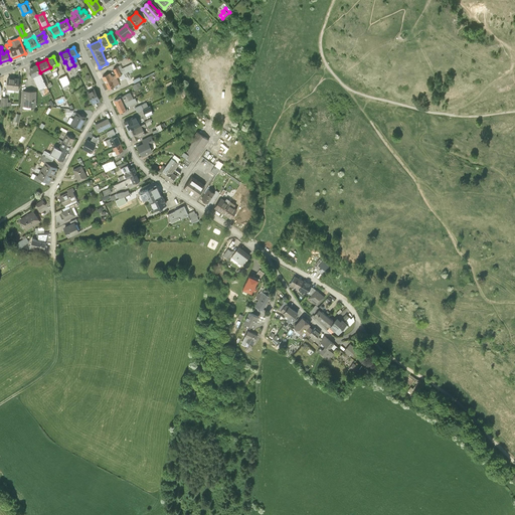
[(40,72),(37,63),(30,67),(43,96),(50,93),(40,72)]
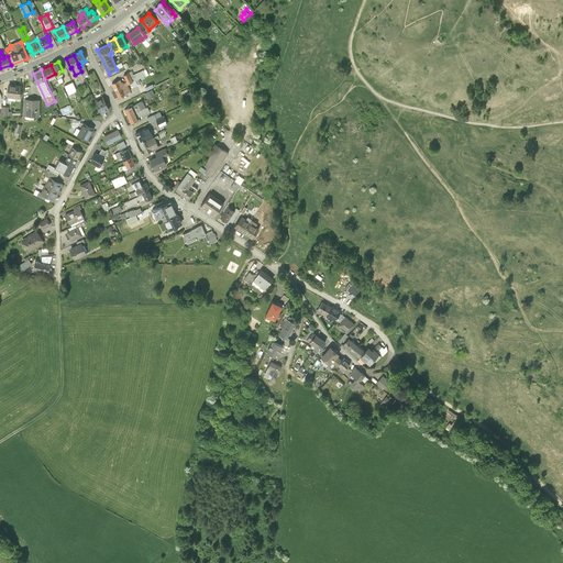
[(131,73),(125,74),(129,84),(133,83),(134,86),(139,85),(138,80),(142,78),(142,79),(150,76),(147,69),(134,74),(135,76),(132,77),(131,73)]
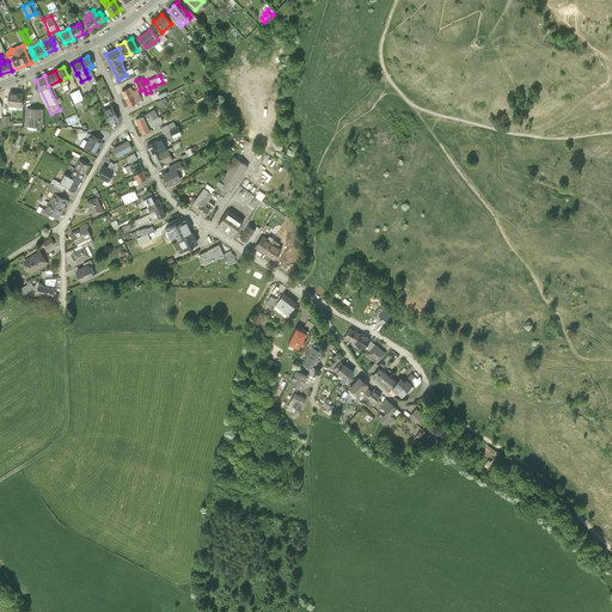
[(122,91),(126,98),(133,95),(135,93),(134,91),(133,92),(130,87),(122,91)]
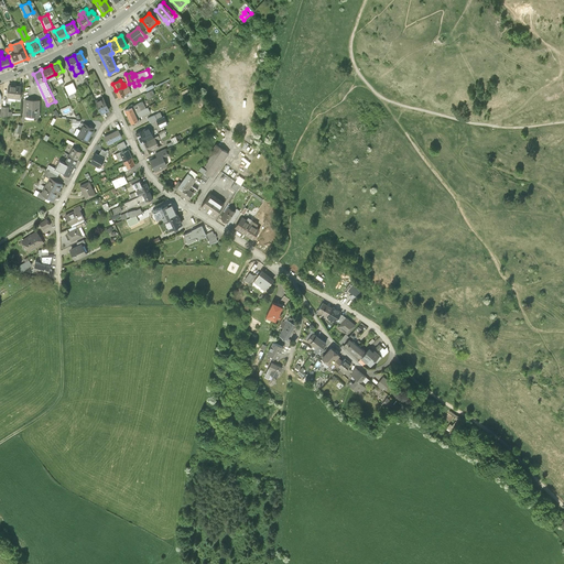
[(77,91),(73,83),(65,86),(68,95),(77,91)]
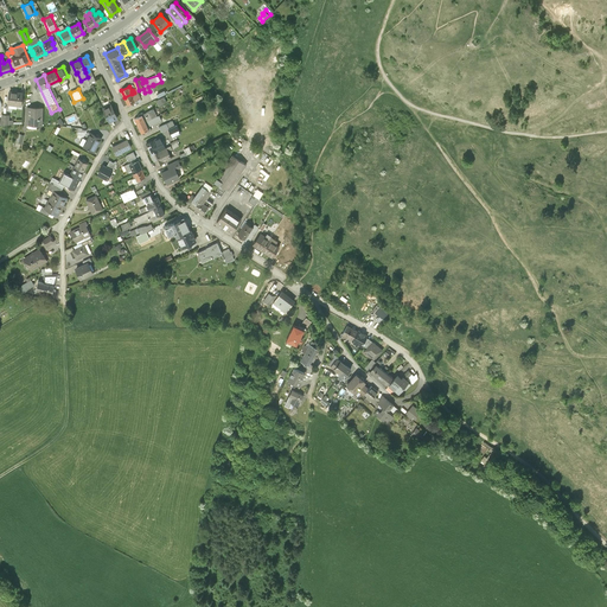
[(21,93),(11,91),(10,104),(20,104),(21,93)]
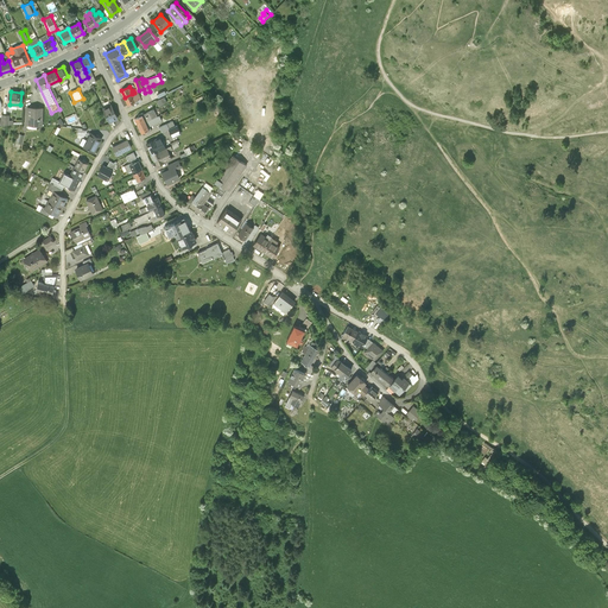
[(137,92),(134,93),(132,94),(125,97),(128,106),(140,99),(137,92)]
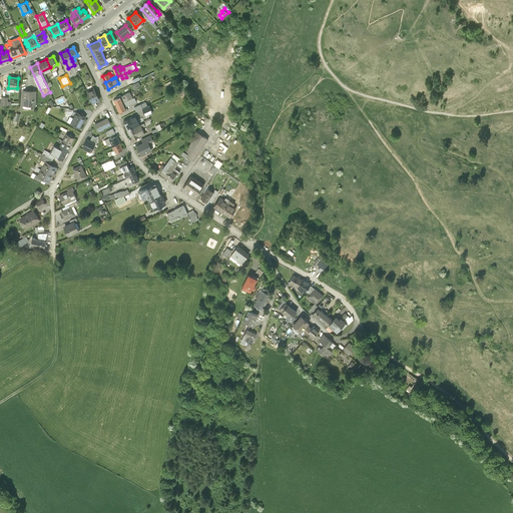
[(99,99),(94,88),(87,92),(92,102),(99,99)]
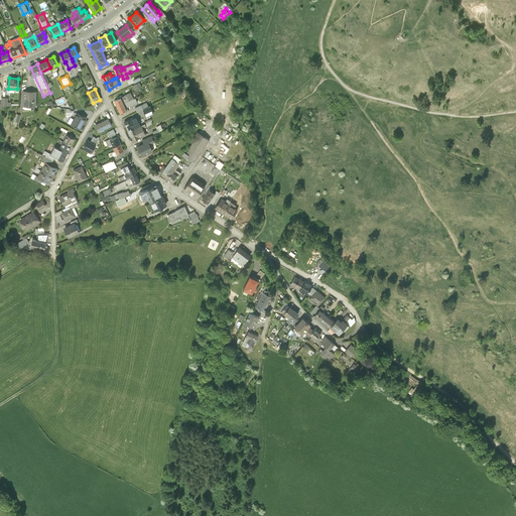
[(36,92),(23,92),(23,105),(35,106),(36,92)]
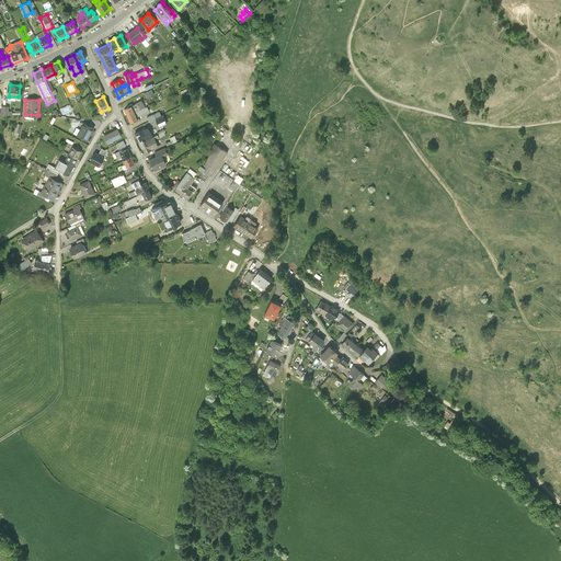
[(127,116),(145,109),(141,102),(133,106),(132,104),(128,106),(129,107),(124,110),(127,116)]
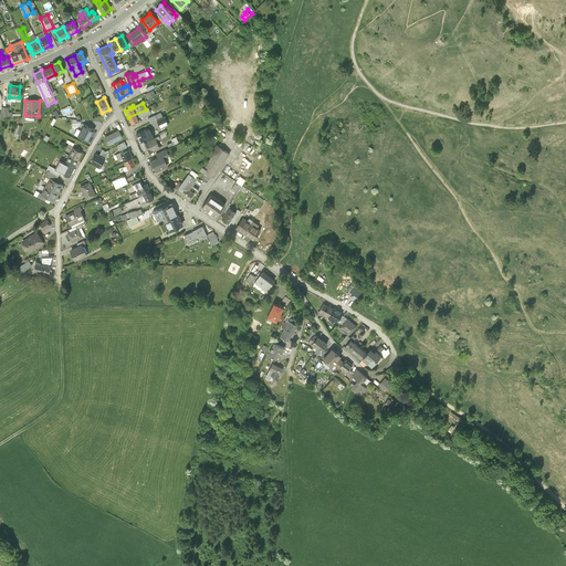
[(148,108),(146,109),(128,117),(132,124),(135,123),(136,124),(142,122),(139,117),(142,116),(142,117),(150,113),(148,108)]
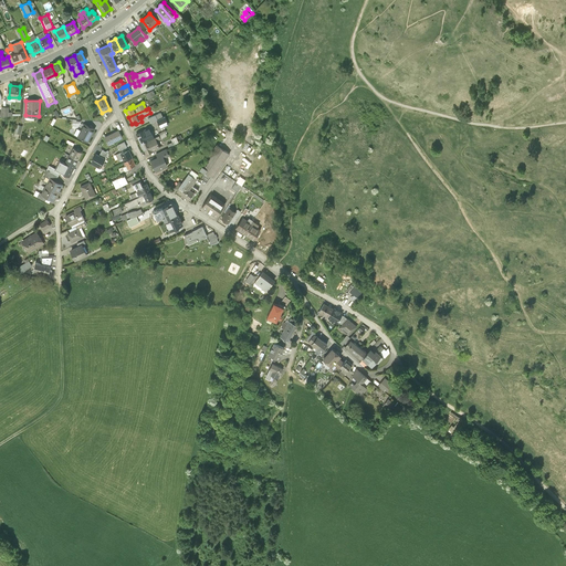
[(164,117),(161,113),(148,118),(150,124),(164,117)]
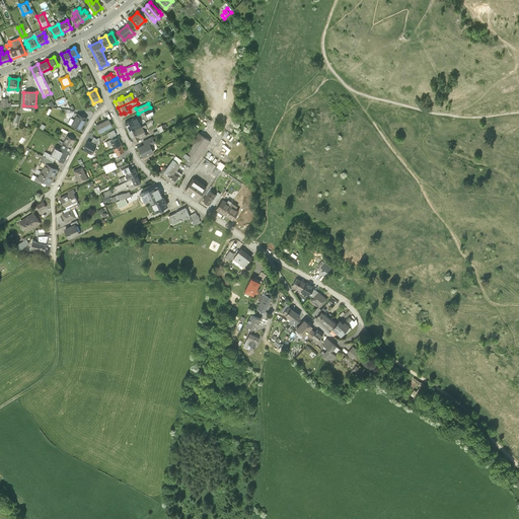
[(86,119),(78,114),(72,125),(80,130),(86,119)]
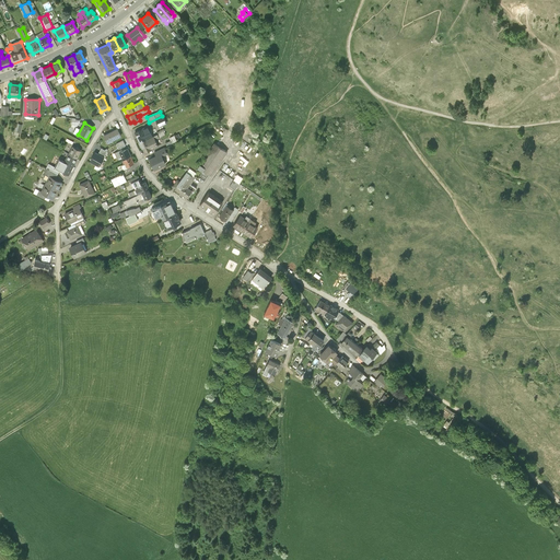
[(140,142),(152,137),(148,127),(135,132),(140,142)]
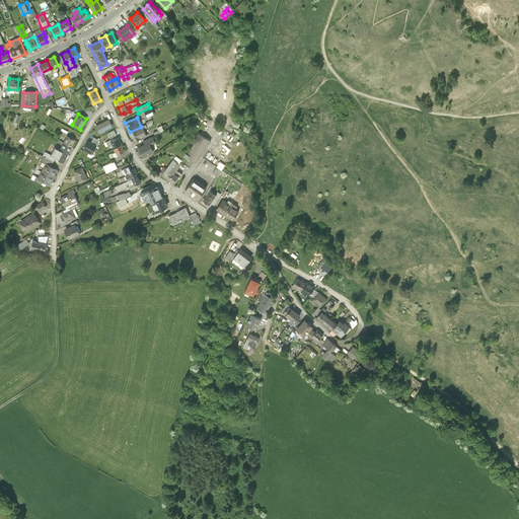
[(147,124),(144,125),(146,128),(154,124),(152,119),(146,122),(147,124)]
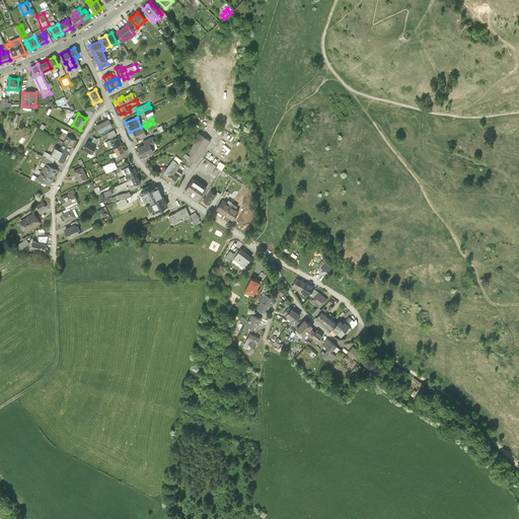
[(112,126),(108,120),(95,126),(98,131),(102,129),(103,130),(112,126)]
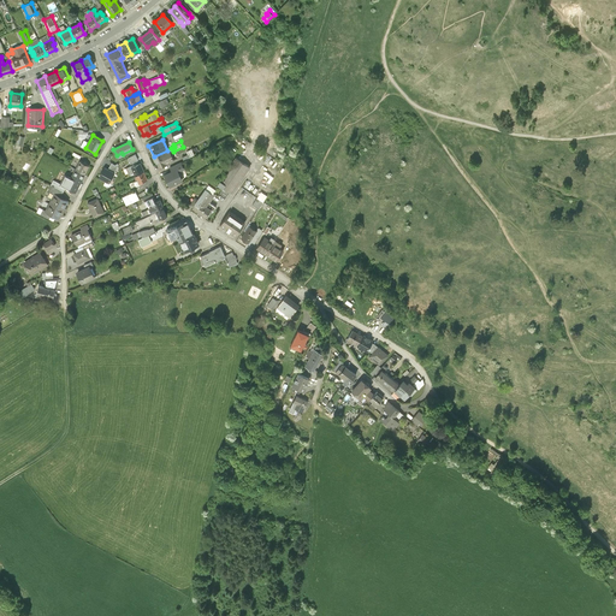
[(170,149),(154,157),(159,169),(167,164),(175,160),(170,149)]
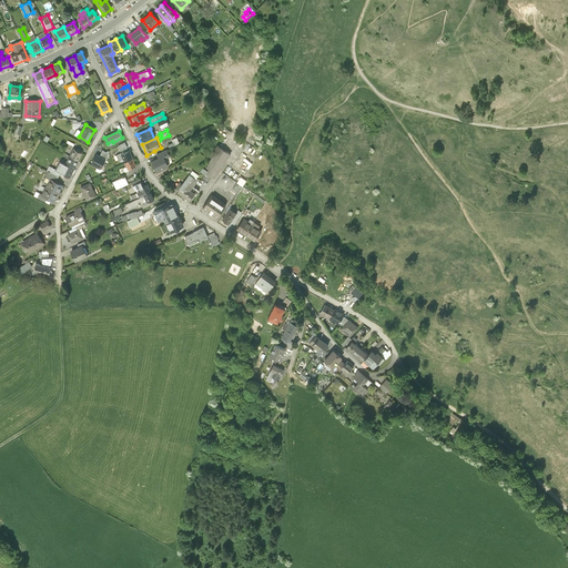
[(205,172),(213,178),(231,154),(217,145),(208,160),(209,161),(203,166),(201,170),(205,173),(205,172)]
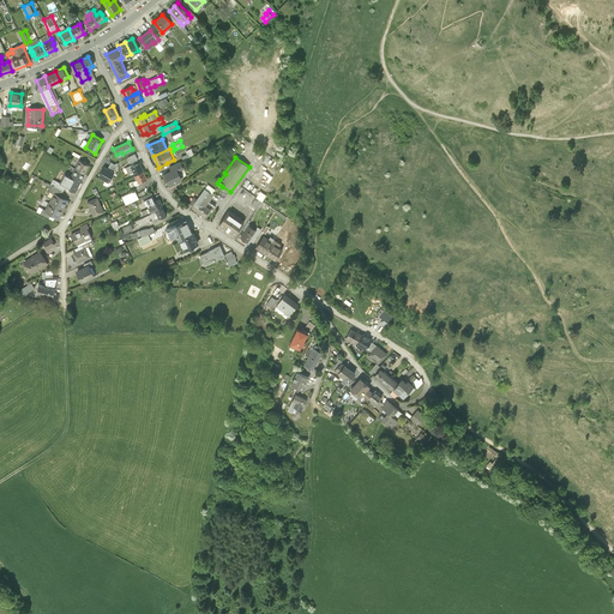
[(80,160),(76,169),(84,174),(89,164),(80,160)]
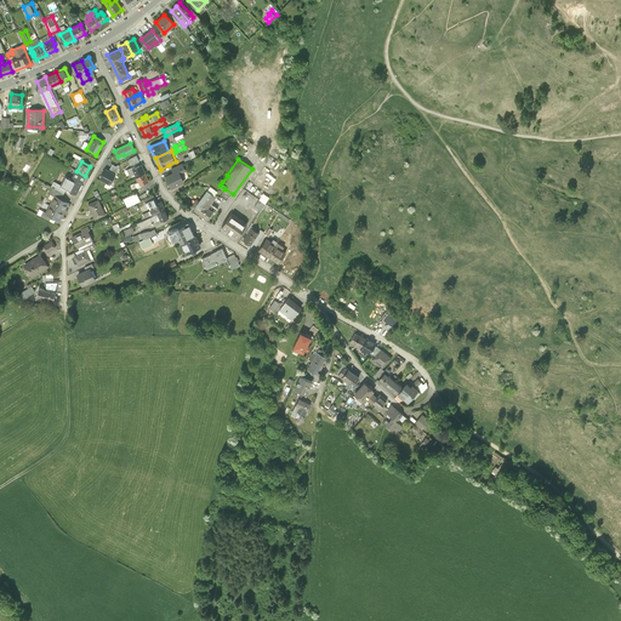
[(136,177),(137,177),(144,174),(141,165),(134,169),(132,167),(127,169),(131,176),(135,174),(136,177)]
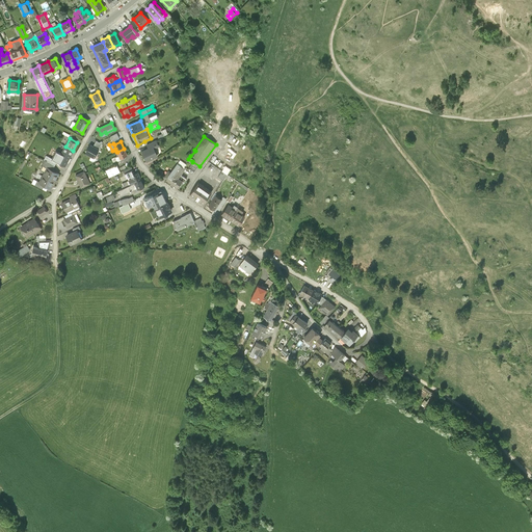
[(99,150),(90,144),(86,153),(95,157),(99,150)]
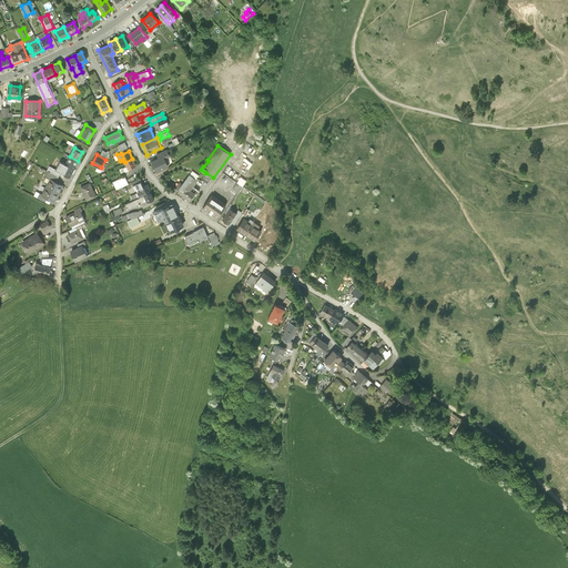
[(78,161),(70,156),(66,164),(74,169),(78,161)]
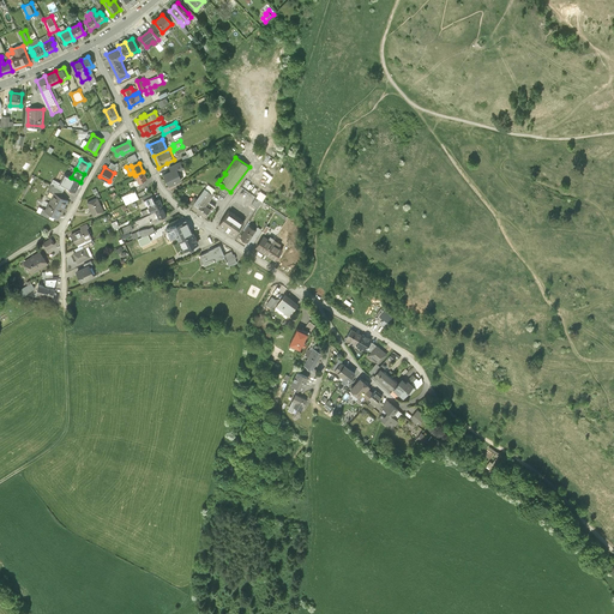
[(181,179),(176,169),(164,175),(169,185),(181,179)]
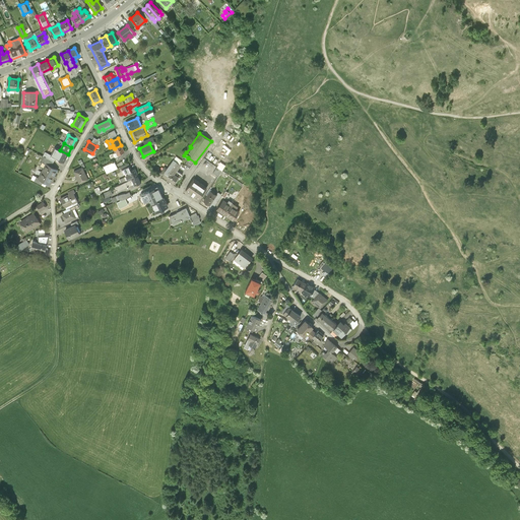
[(121,145),(115,148),(116,150),(113,151),(116,157),(122,154),(121,153),(125,151),(121,145)]
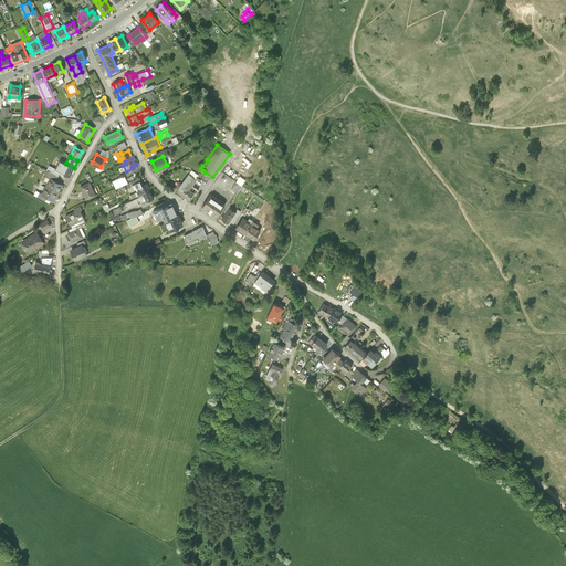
[(232,176),(236,171),(227,166),(223,170),(232,176)]
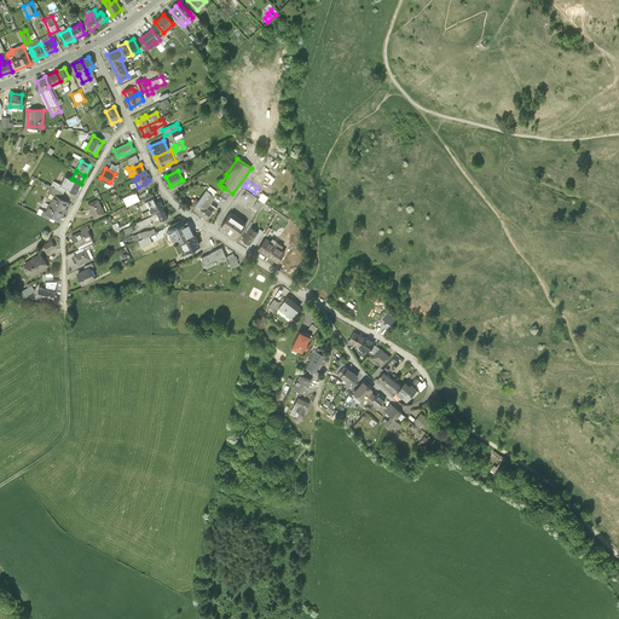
[(215,195),(207,189),(194,208),(207,218),(213,209),(208,206),(215,195)]
